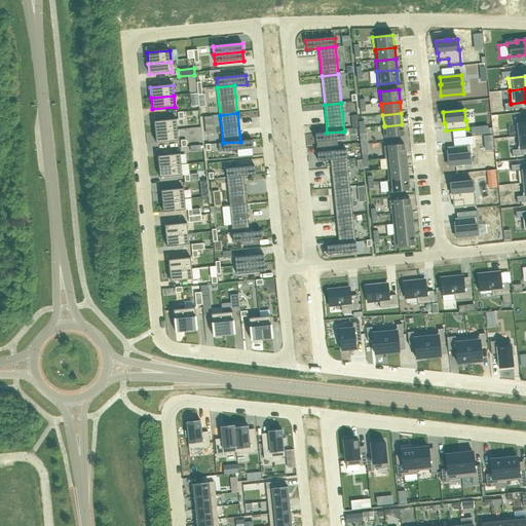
[(177,119),(154,122),(155,133),(178,130),(177,119)]
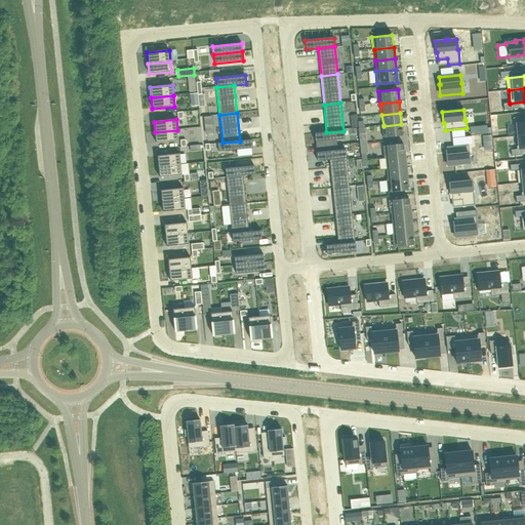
[(524,122),(523,123),(514,124),(516,136),(524,135),(524,122)]
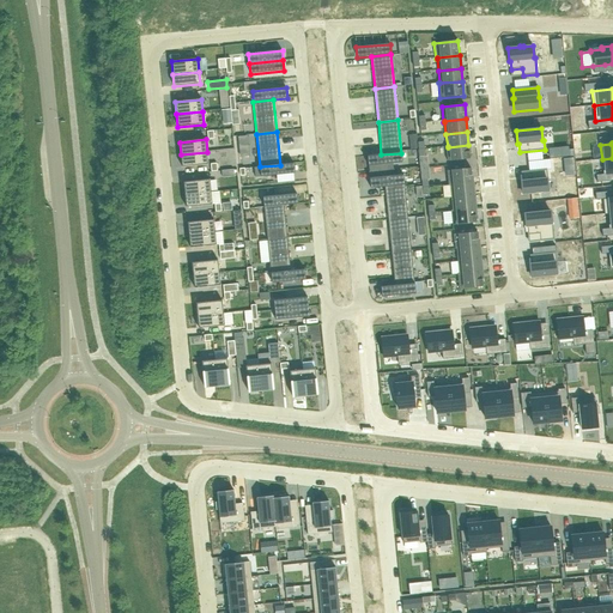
[(448,146),(445,146),(448,162),(471,159),(468,145),(448,147),(448,146)]
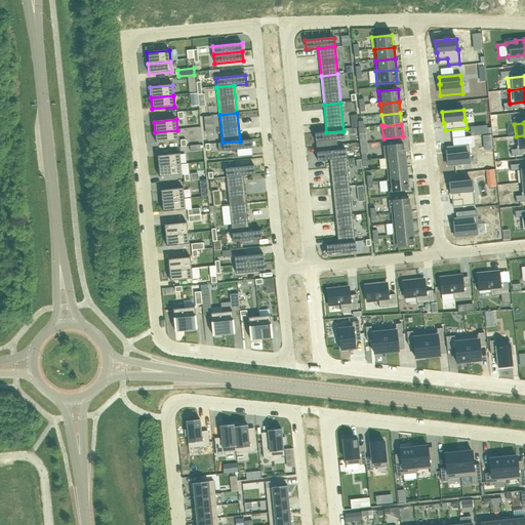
[(177,130),(155,132),(156,144),(178,140),(177,130)]
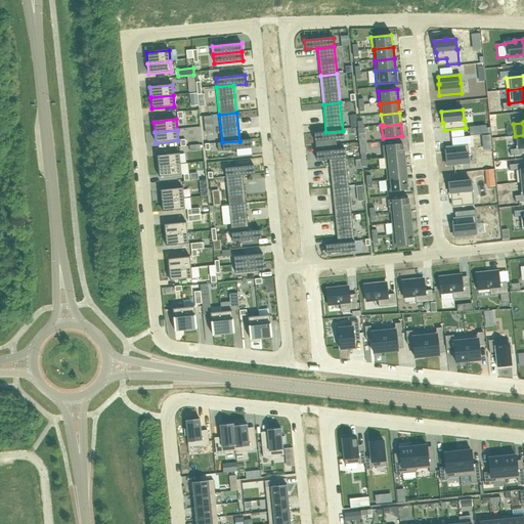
[(325,132),(314,133),(315,142),(323,141),(341,139),(344,139),(343,131),(325,132)]
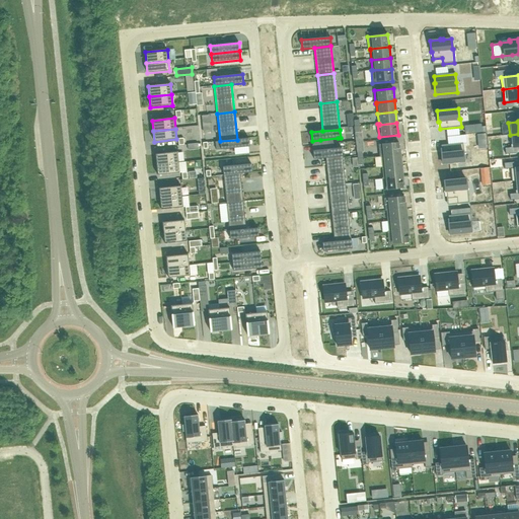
[(518,134),(510,135),(511,148),(518,146),(518,134)]
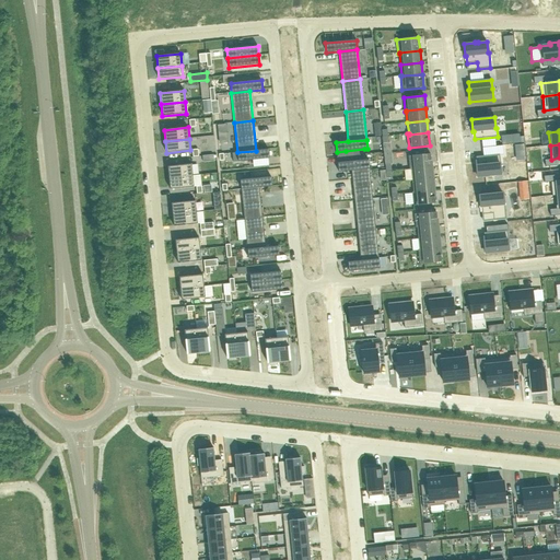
[(256,151),(237,152),(238,162),(269,159),(268,149),(256,151)]
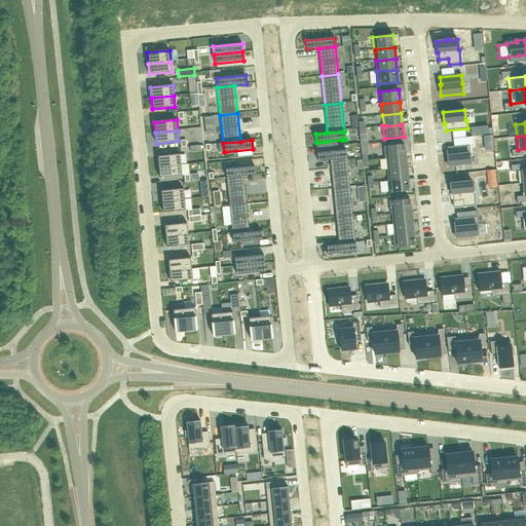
[(404,145),(383,147),(384,159),(386,159),(406,157),(404,145)]
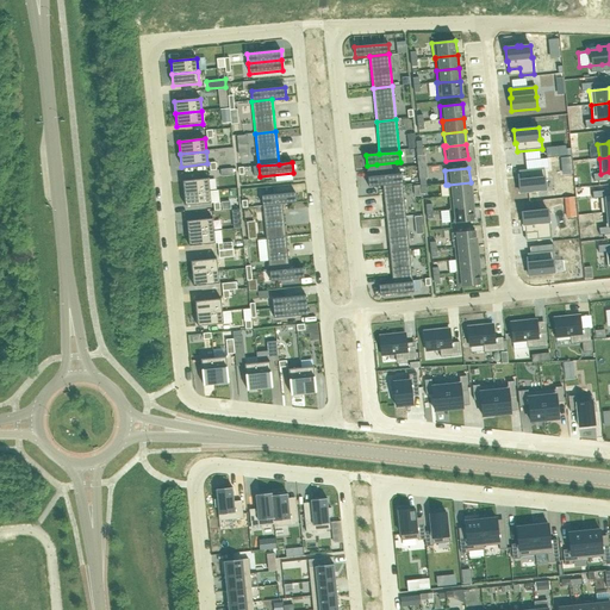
[(520,180),(521,193),(546,191),(545,179),(543,169),(541,169),(520,172),(520,180)]
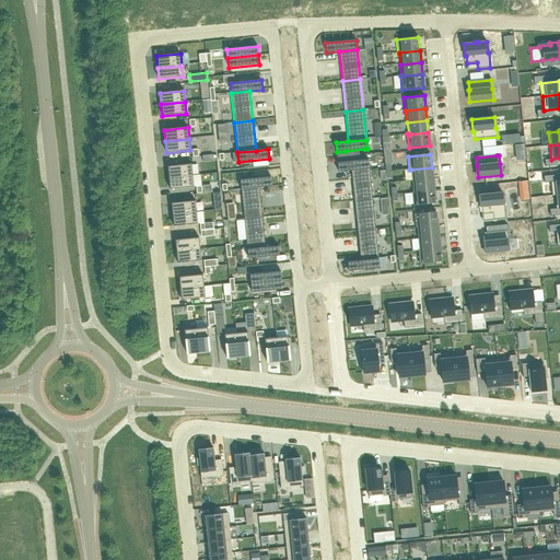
[(347,162),(338,163),(339,172),(351,171),(370,168),(369,160),(347,162)]
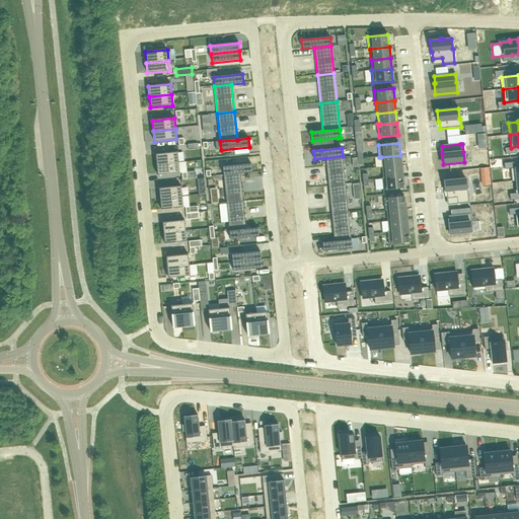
[(177,152),(155,154),(156,165),(178,163),(177,152)]
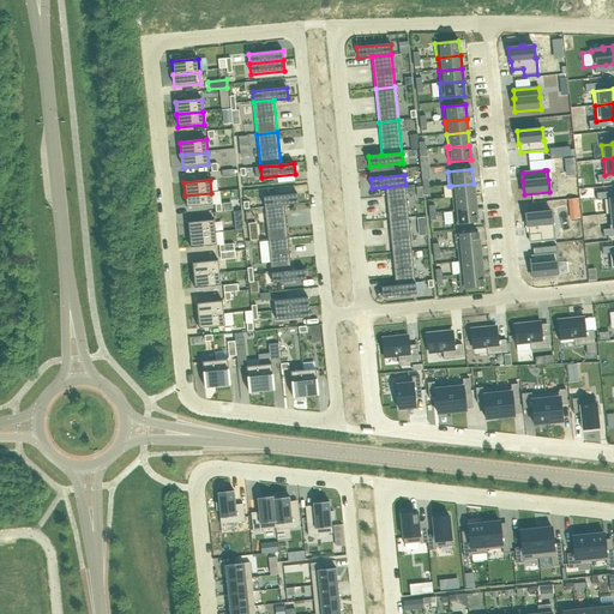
[(474,184),(451,186),(452,198),(475,196),(474,184)]
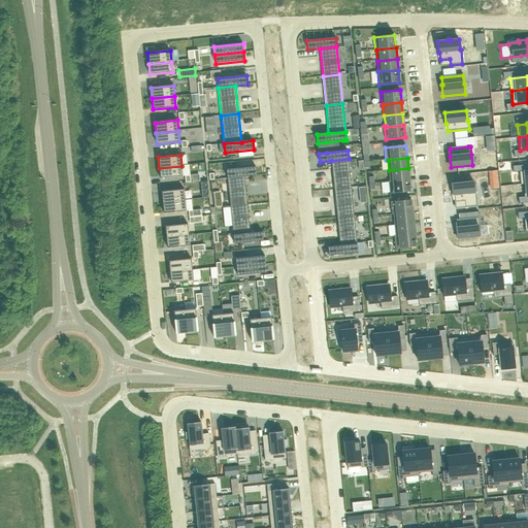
[(349,159),(331,161),(334,189),(352,188),(349,159)]
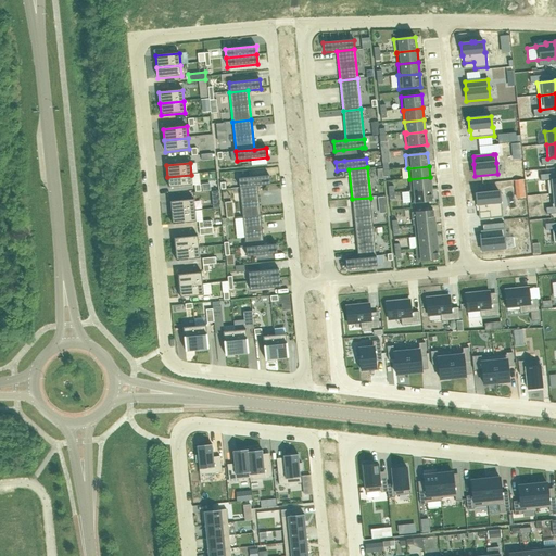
[(555,173),(540,175),(541,181),(547,181),(547,180),(555,179),(555,173)]
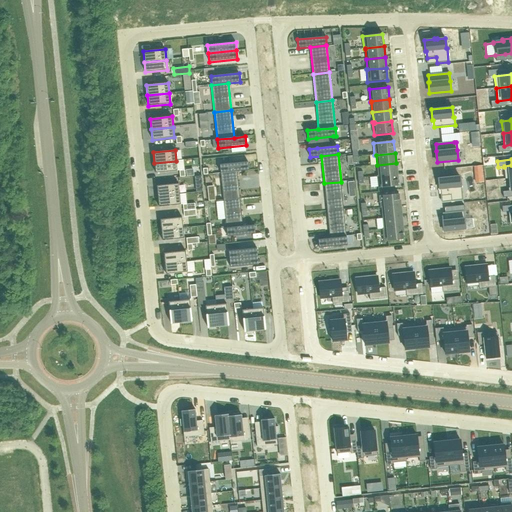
[(176,161),(154,163),(155,173),(177,171),(176,161)]
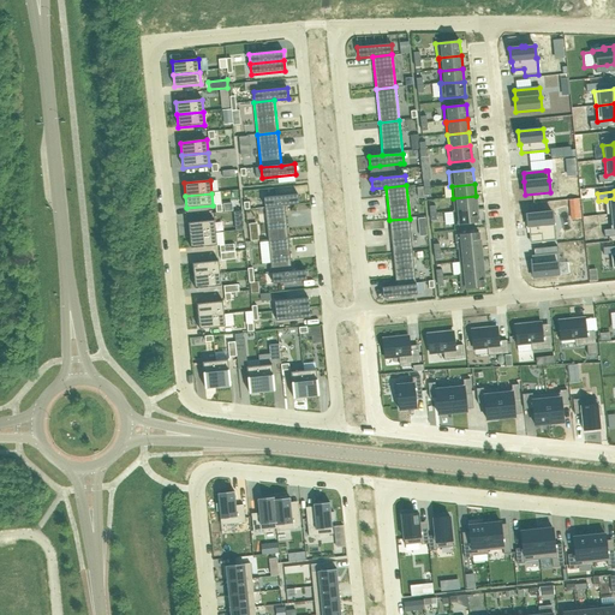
[(298,195),(264,197),(266,208),(285,206),(299,204),(298,195)]
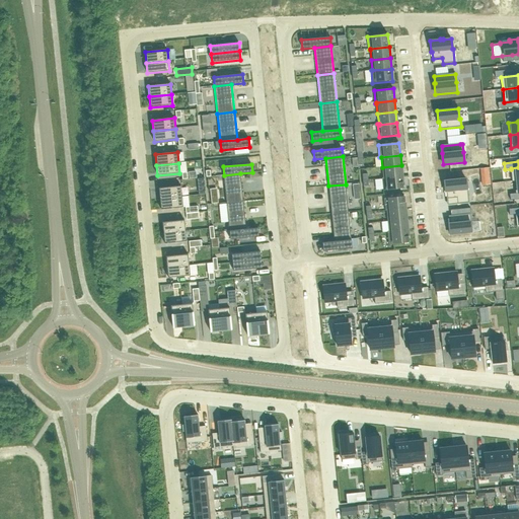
[(401,165),(382,167),(383,178),(402,176),(401,165)]
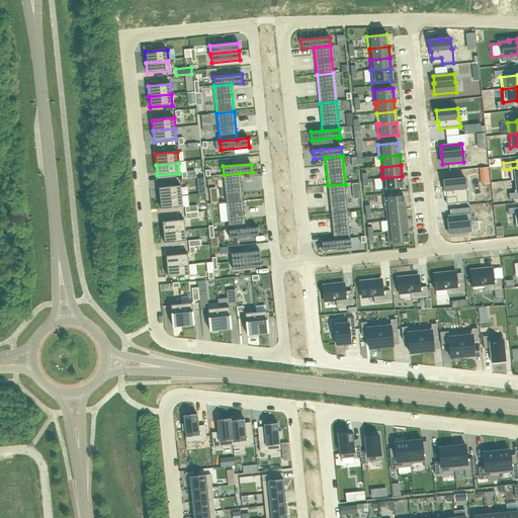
[(240,173),(224,175),(226,202),(243,201),(240,173)]
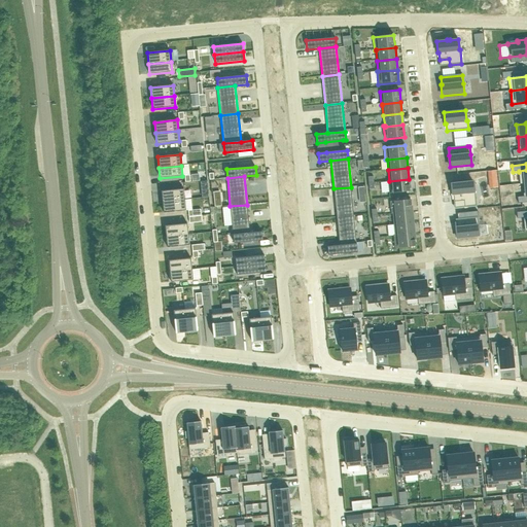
[(389,181),(388,181),(389,194),(410,191),(409,179),(389,181)]
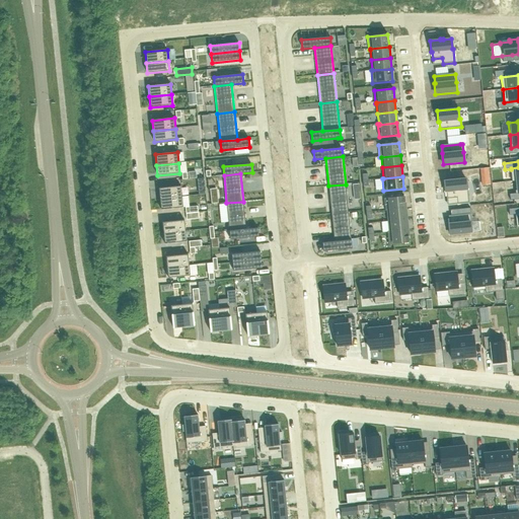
[(465,178),(444,180),(445,192),(446,192),(447,199),(456,198),(457,204),(468,203),(467,189),(466,189),(465,178)]
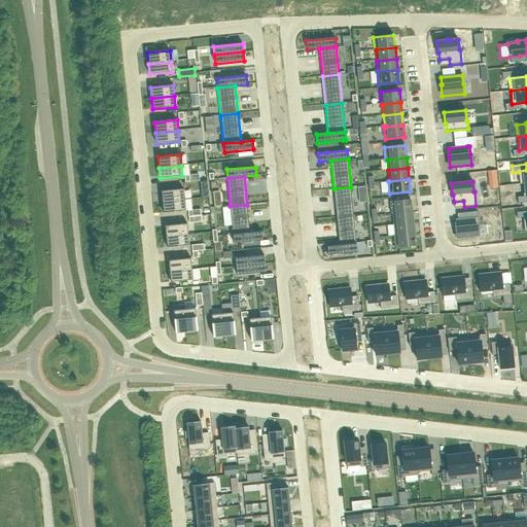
[(351,187),(334,188),(337,217),(354,215),(351,187)]
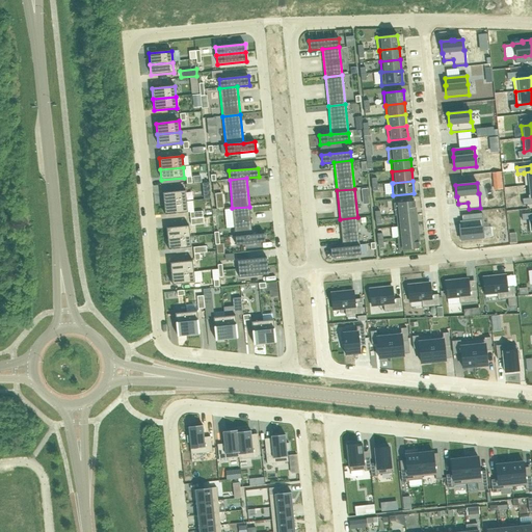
[(186,191),(163,193),(164,204),(187,202),(186,191)]
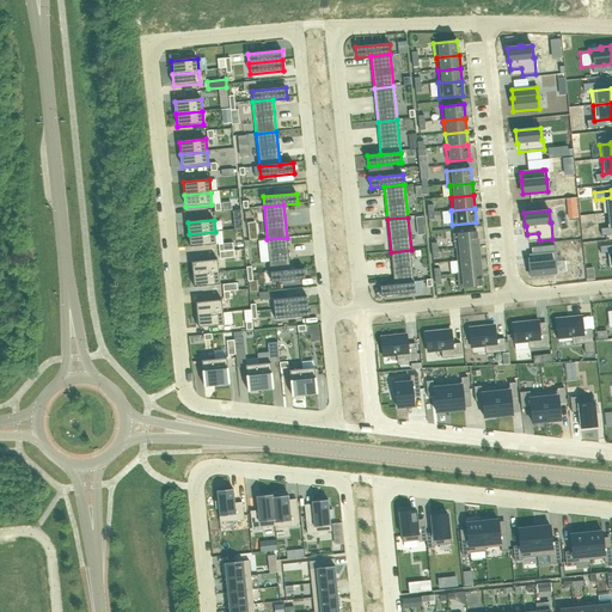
[(215,232),(189,234),(190,248),(216,245),(215,232)]
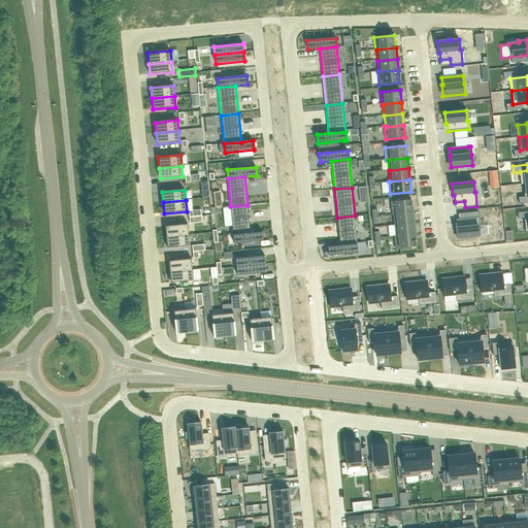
[(411,200),(391,202),(392,215),(393,215),(413,212),(411,200)]
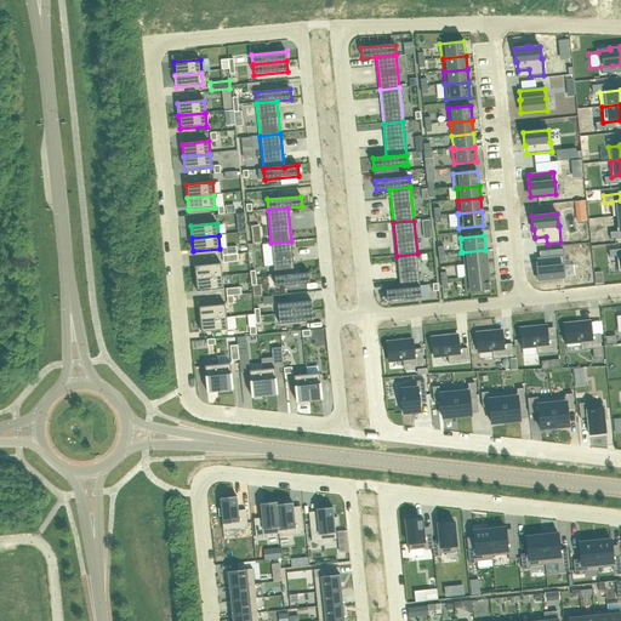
[(291,241),(271,243),(274,277),(295,274),(291,241)]
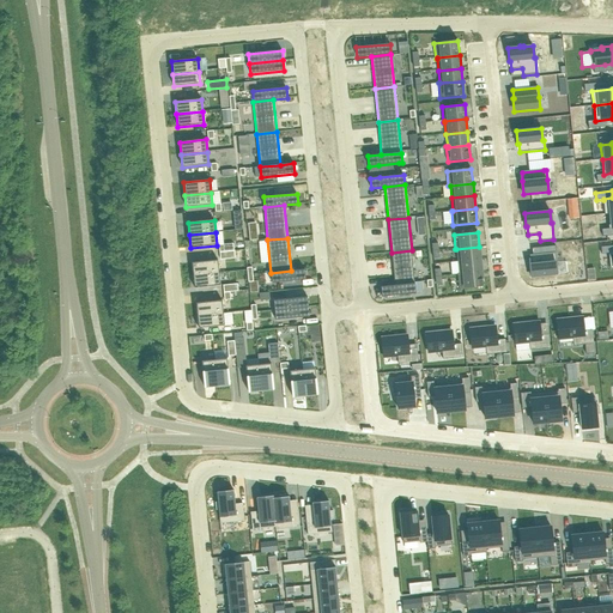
[(479,247),(456,249),(457,262),(480,260),(479,247)]
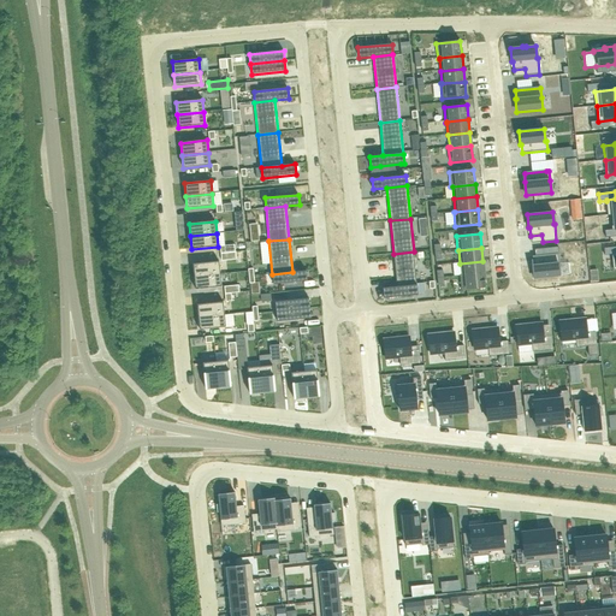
[(414,252),(394,254),(397,286),(397,288),(416,285),(414,252)]
